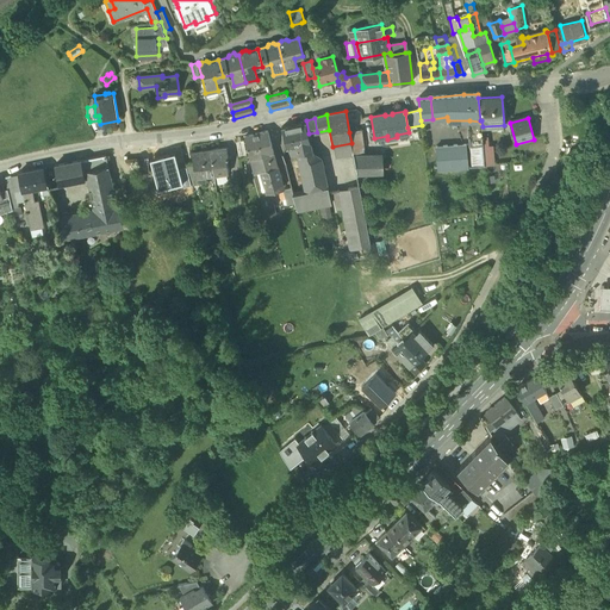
[(291,149),(292,155),(298,154),(300,154),(312,150),(309,134),(306,120),(304,122),(305,123),(294,125),(281,129),(287,149),(291,149)]
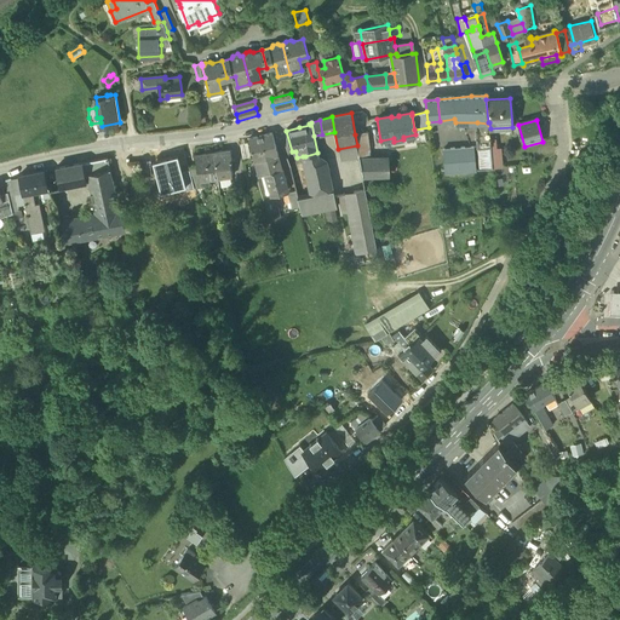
[(480,149),(480,171),(493,170),(492,150),(491,141),(491,128),(489,122),(488,122),(488,124),(477,122),(480,149)]
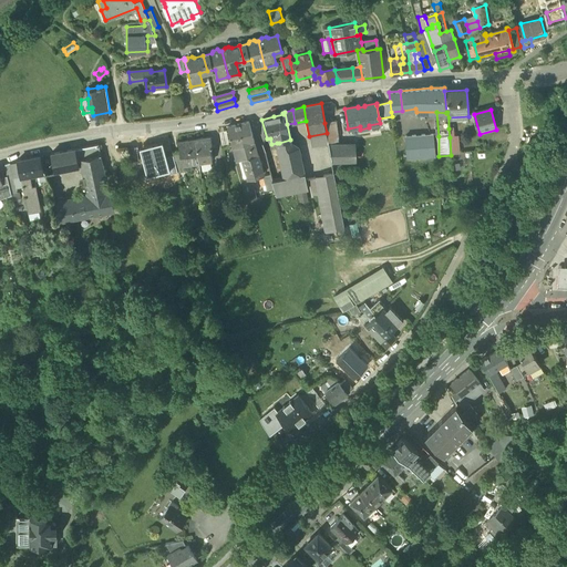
[(339,144),(336,122),(325,123),(327,133),(328,142),(332,163),(346,162),(352,161),(356,161),(354,144),(339,144)]
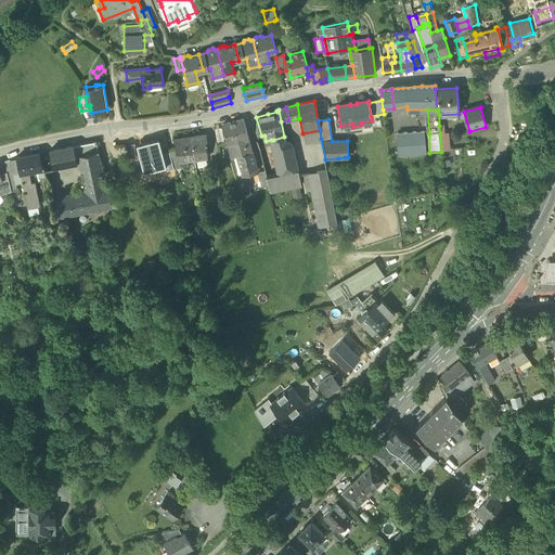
[(222,125),(228,144),(249,139),(244,120),(222,125)]
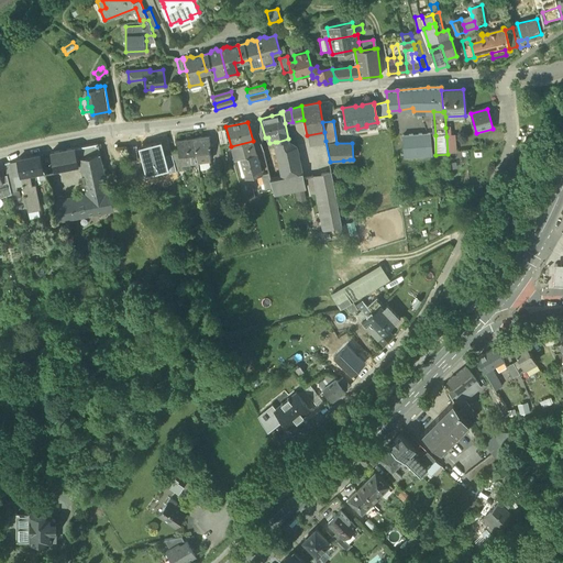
[(225,130),(218,131),(220,144),(227,143),(225,130)]
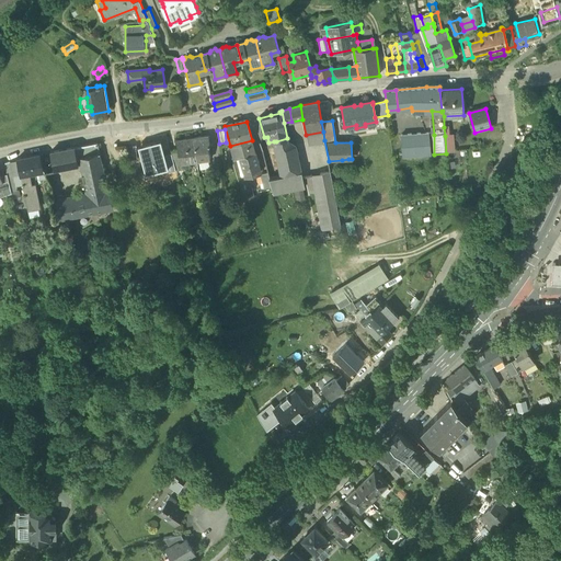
[(324,140),(323,132),(306,135),(308,144),(324,140)]
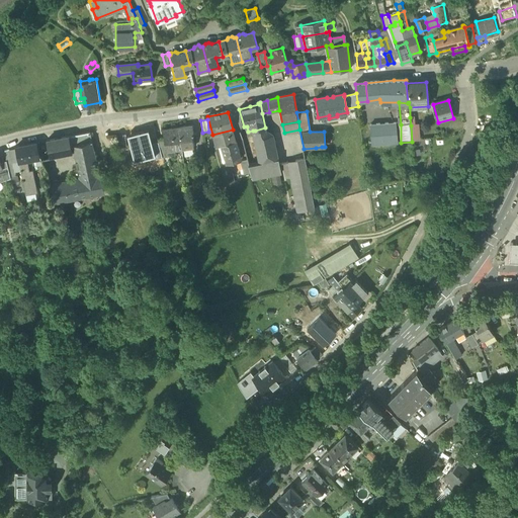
[(370,125),(372,145),(398,143),(396,123),(370,125)]
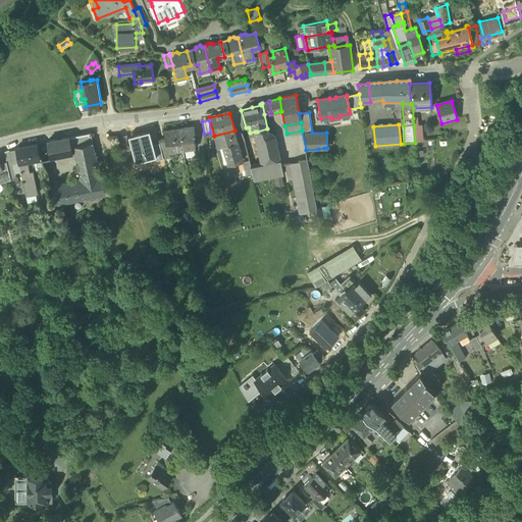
[(420,125),(418,126),(414,126),(415,143),(423,142),(422,128),(420,126),(420,125)]
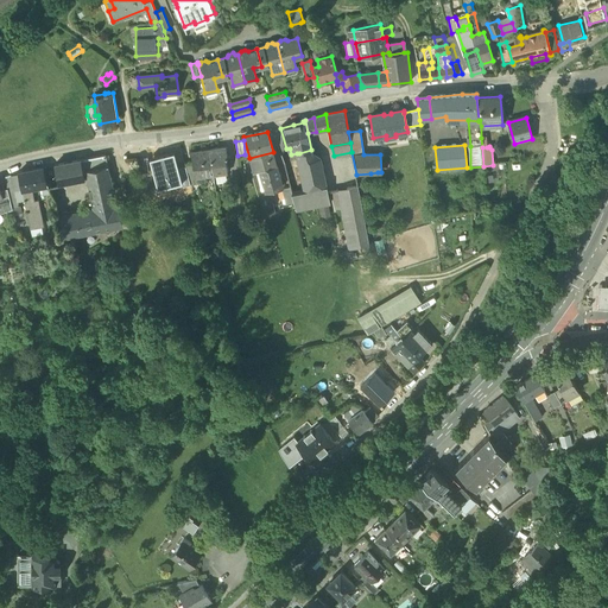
[(226,147),(209,150),(214,176),(216,175),(226,173),(228,173),(226,164),(226,159),(227,159),(227,157),(226,147)]
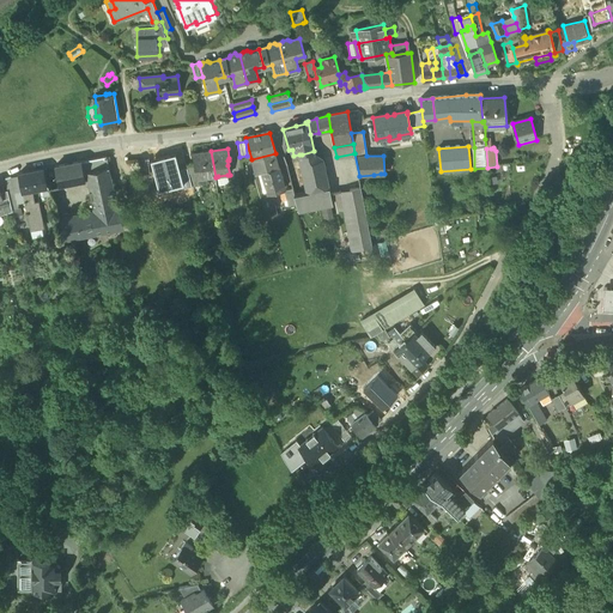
[(216,177),(211,151),(193,153),(194,163),(195,173),(195,174),(196,174),(198,180),(207,178),(216,177)]
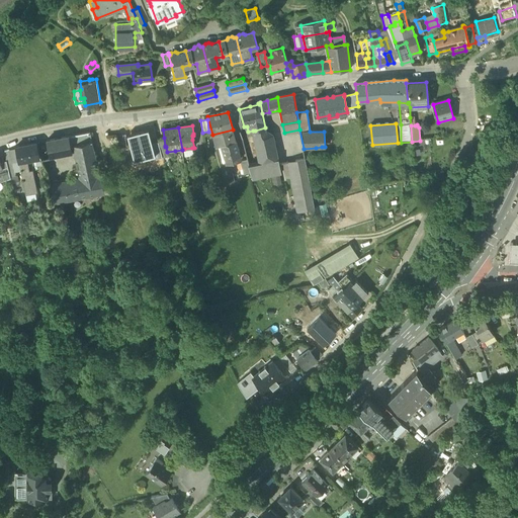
[(251,172),(252,179),(281,174),(274,134),(267,131),(265,127),(255,131),(253,131),(258,162),(249,165),(251,172)]
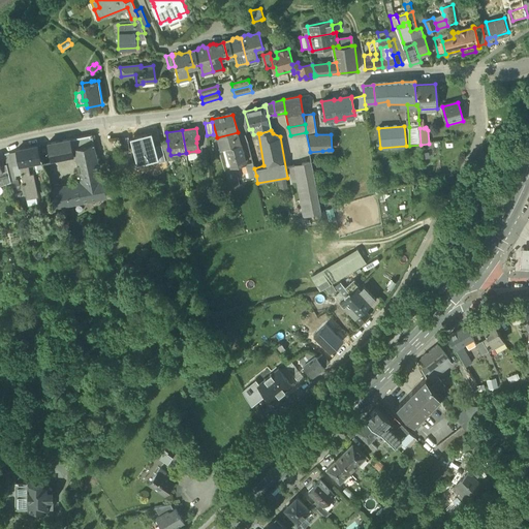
[(151,131),(141,134),(148,161),(158,158),(156,147),(151,131)]
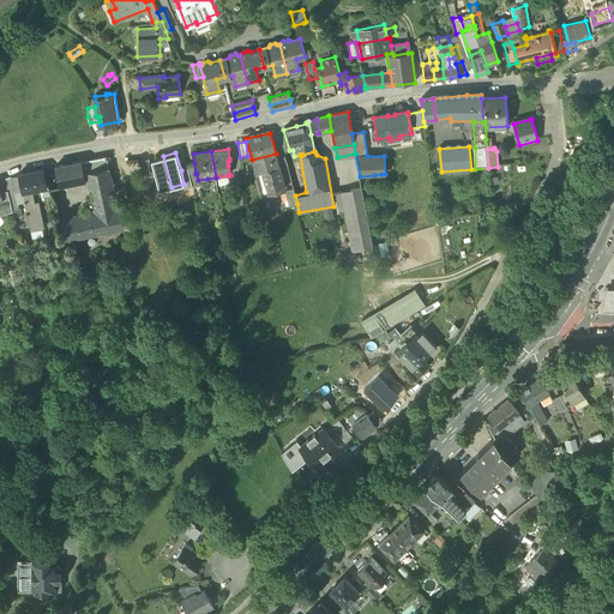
[(252,160),(257,174),(260,173),(263,173),(280,168),(276,154),(252,160)]
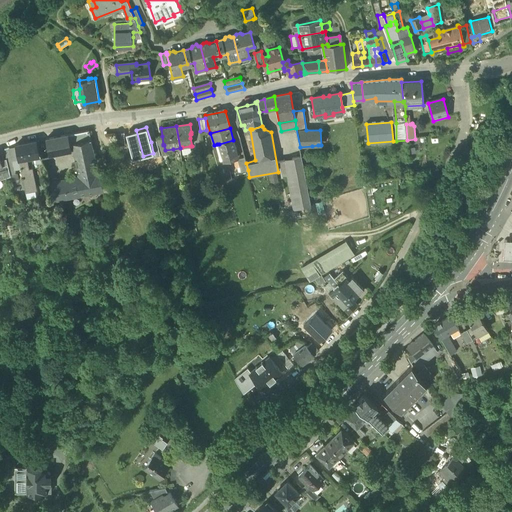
[(133,159),(143,156),(136,130),(125,133),(130,150),(131,154),(133,159)]
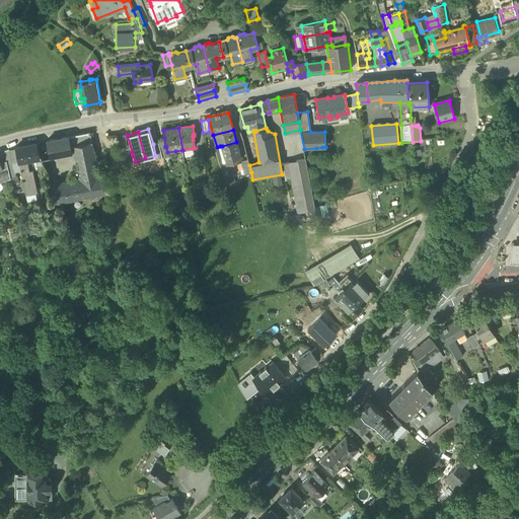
[(90,133),(69,137),(71,146),(92,142),(90,133)]
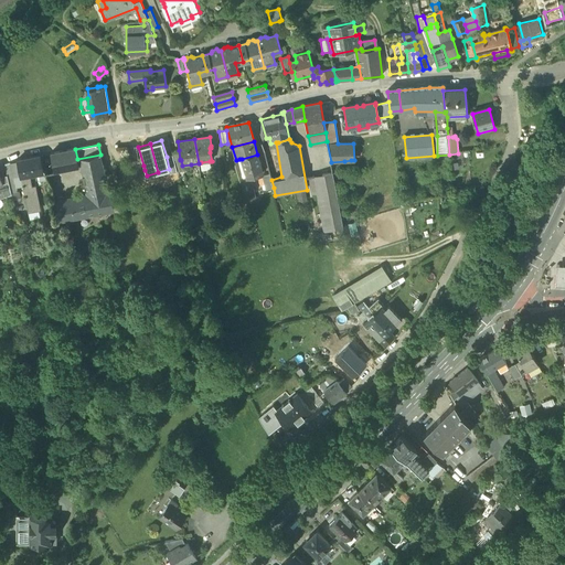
[(78,166),(77,159),(75,149),(51,155),(54,171),(78,166)]
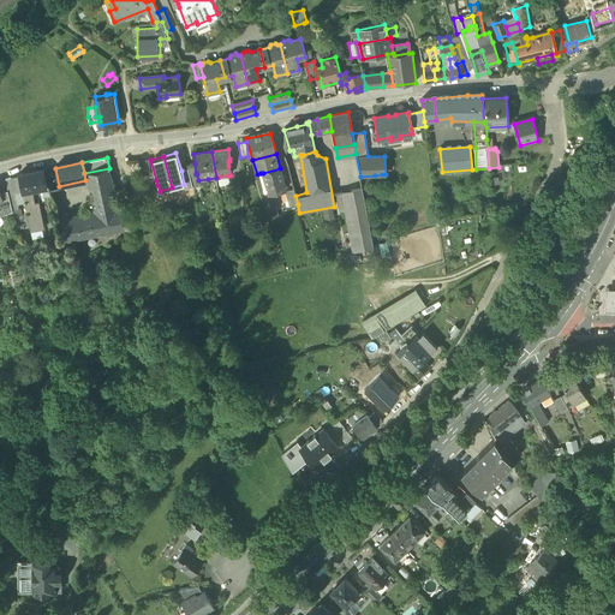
[(109,168),(84,173),(85,180),(88,180),(94,212),(118,207),(109,168)]
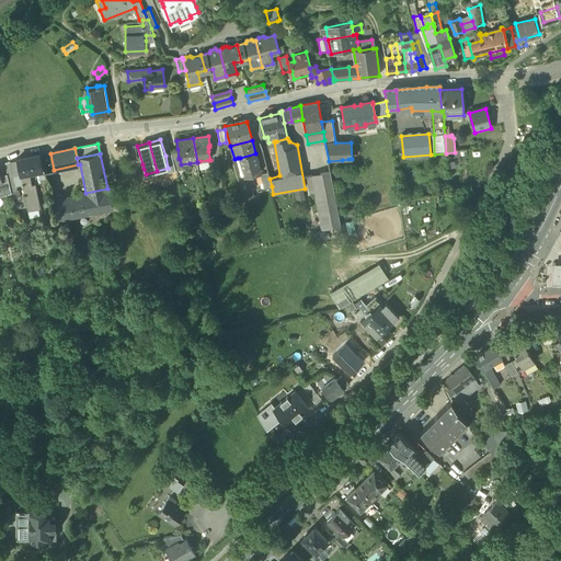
[(240,158),(245,176),(260,173),(255,153),(240,158)]
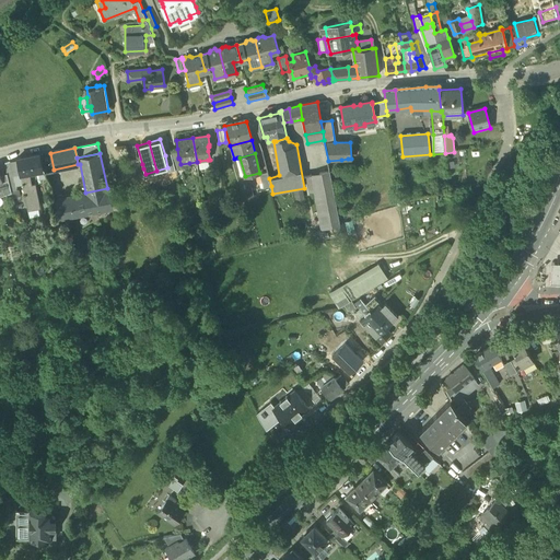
[(171,154),(165,155),(167,167),(170,172),(175,171),(173,159),(171,154)]
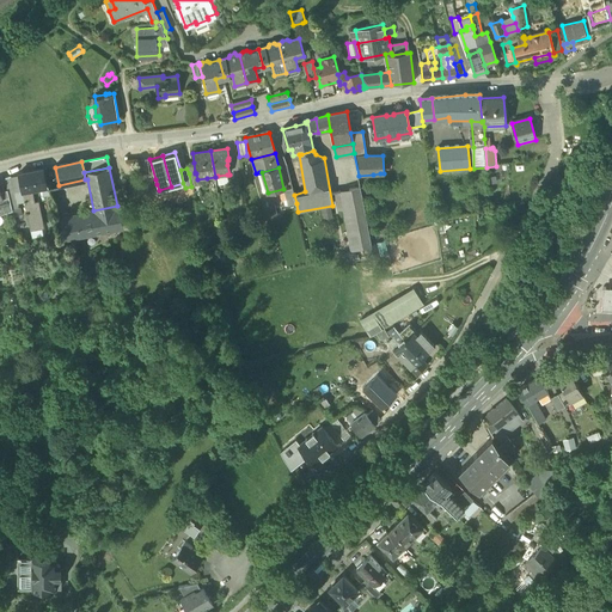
[(19,176),(23,191),(31,190),(42,188),(47,187),(47,185),(43,170),(19,175),(19,176)]
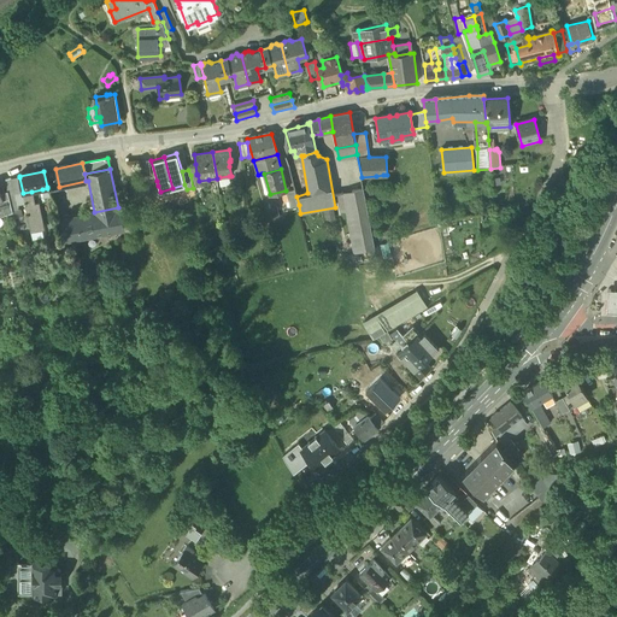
[(191,175),(193,188),(200,186),(200,184),(199,181),(198,175),(197,175),(197,174),(191,175)]
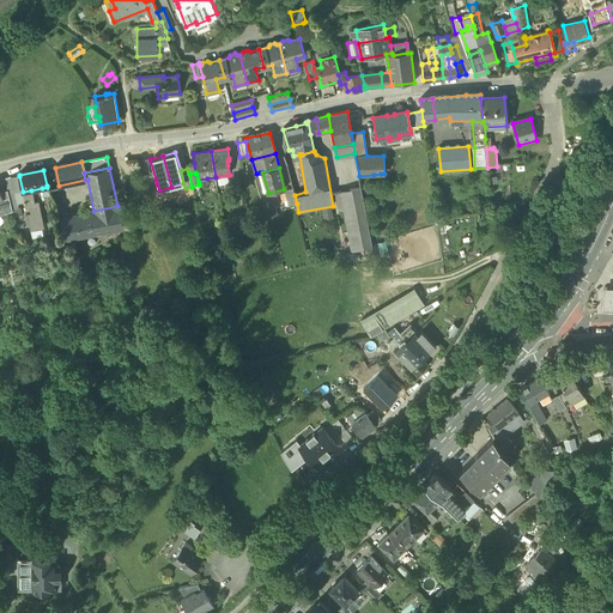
[(266,195),(260,173),(256,174),(254,175),(259,193),(261,199),(266,195)]
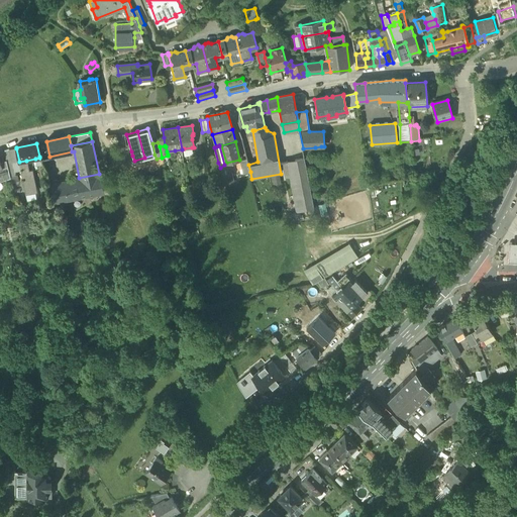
[(194,156),(192,147),(184,148),(185,157),(194,156)]
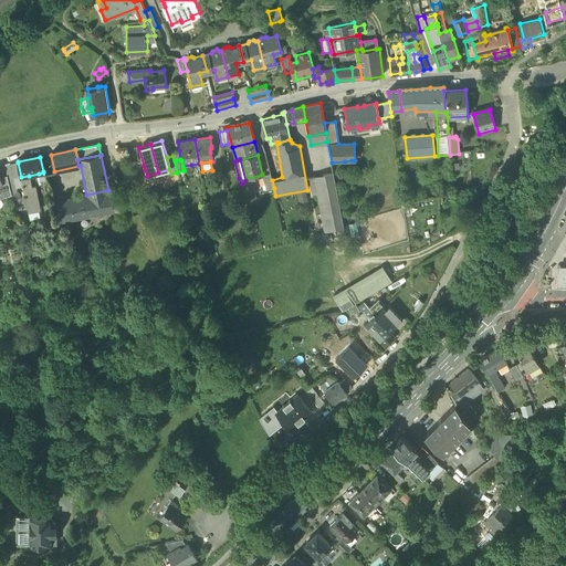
[(10,165),(17,188),(22,187),(21,177),(18,163),(10,165)]
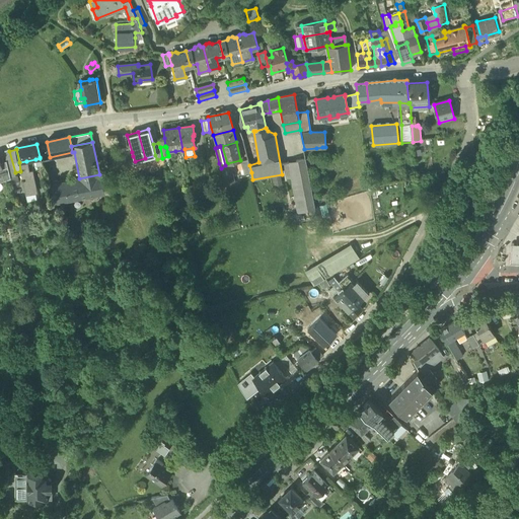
[(4,152),(6,161),(11,179),(12,183),(18,182),(17,176),(16,176),(15,172),(9,151),(4,152)]
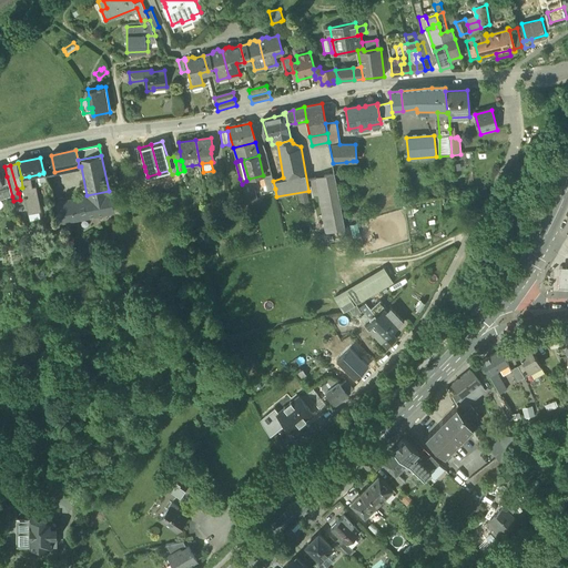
[(43,173),(39,174),(41,182),(49,181),(46,175),(46,174),(43,172),(43,173)]
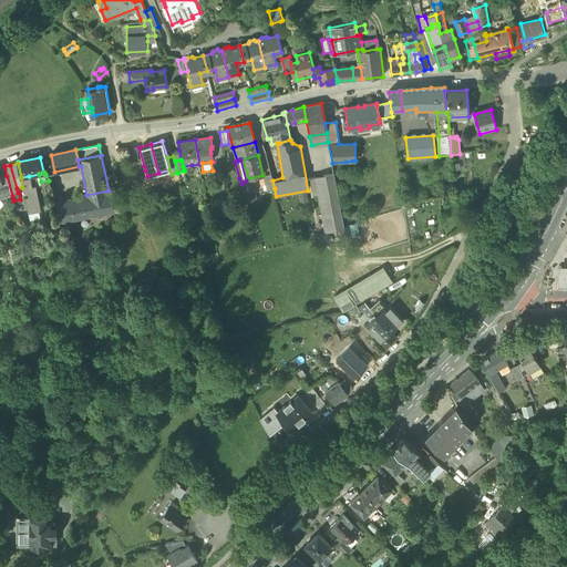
[(315,177),(318,195),(336,192),(332,174),(315,177)]
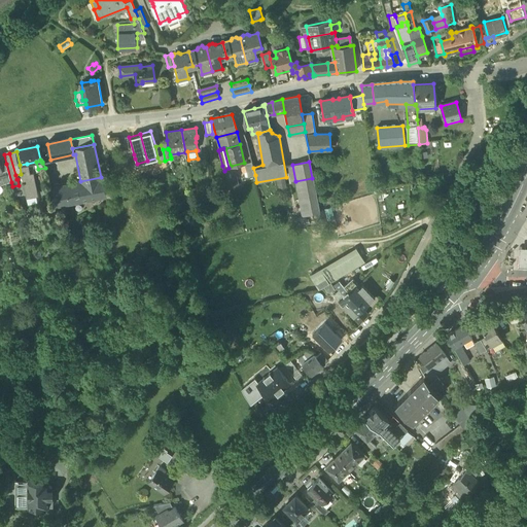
[(245,165),(248,177),(255,175),(253,168),(251,163),(245,165)]
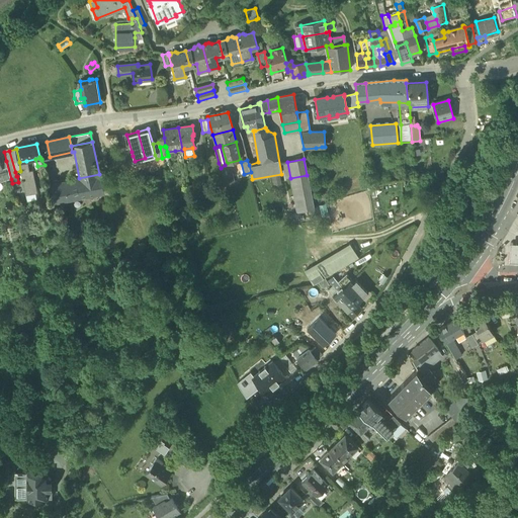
[(4,178),(5,181),(11,179),(6,161),(1,163),(3,169),(1,170),(4,178)]
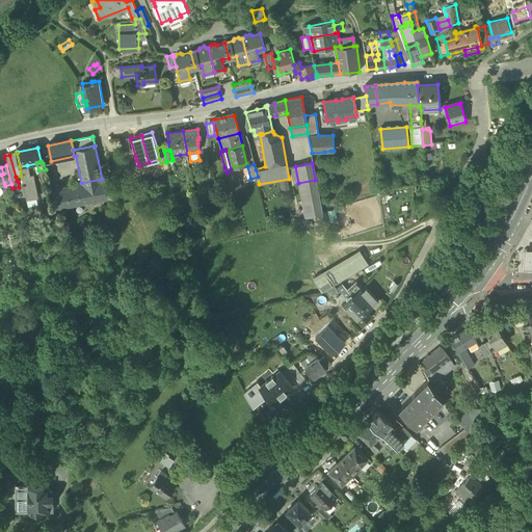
[(27,165),(20,166),(21,176),(26,198),(36,196),(32,176),(29,176),(27,165)]
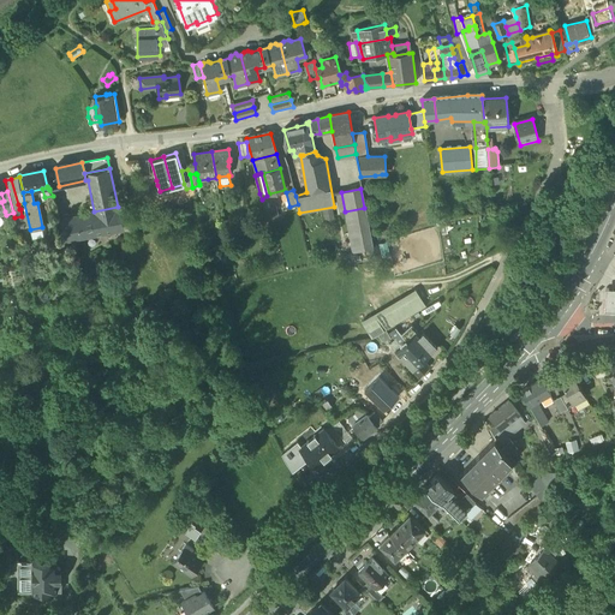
[(339,213),(345,212),(341,192),(335,193),(339,213)]
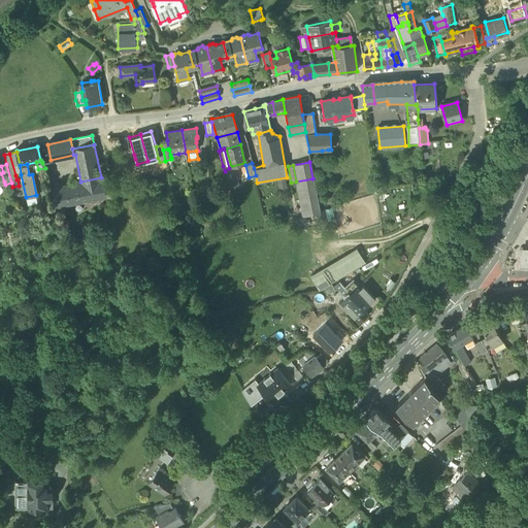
[(235,168),(225,171),(229,184),(238,180),(235,168)]
